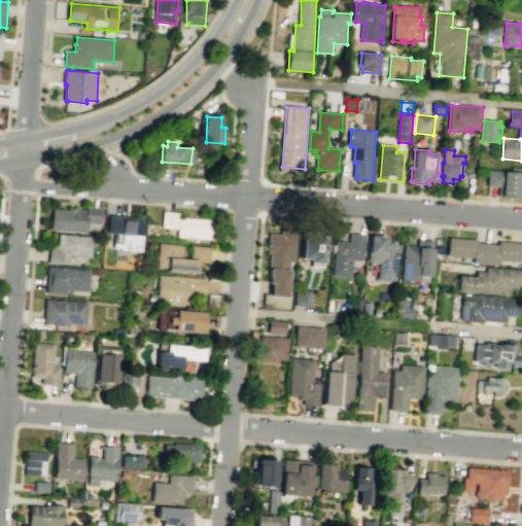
[(521,167),(513,167),(512,172),(489,170),(488,186),(501,187),(500,197),(521,198),(521,167)]
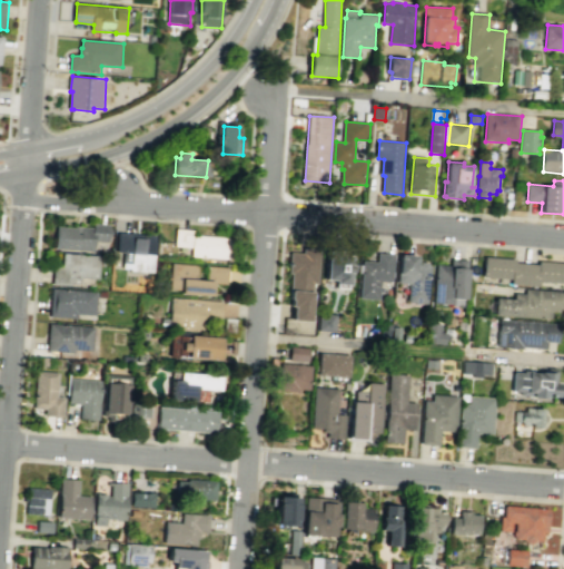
[(59,227),(77,228),(78,227),(96,228),(96,224),(112,225),(110,243),(97,241),(96,252),(58,248),(59,227)]
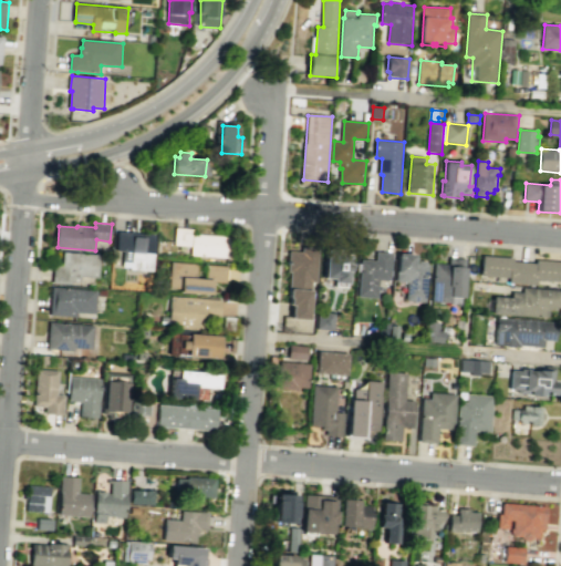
[(178,228),(195,229),(195,234),(234,237),(231,258),(193,255),(194,246),(177,245),(178,228)]
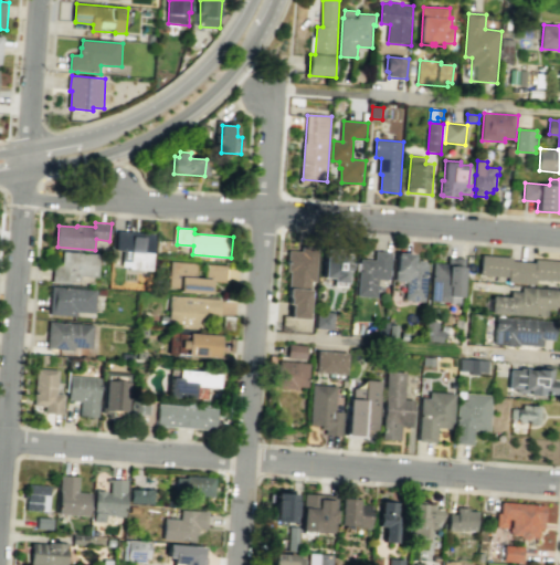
[(125,251),(125,267),(131,268),(131,270),(155,271),(157,233),(119,231),(118,250),(125,251)]
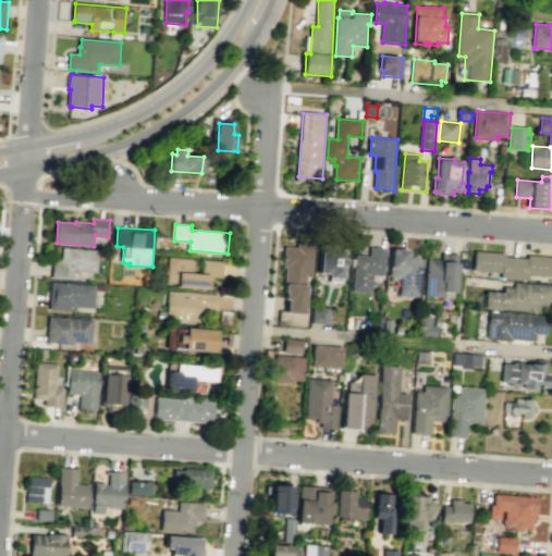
[(323,238),(342,241),(342,249),(346,250),(344,279),(342,279),(342,282),(331,281),(331,278),(330,278),(330,274),(320,273),(323,238)]
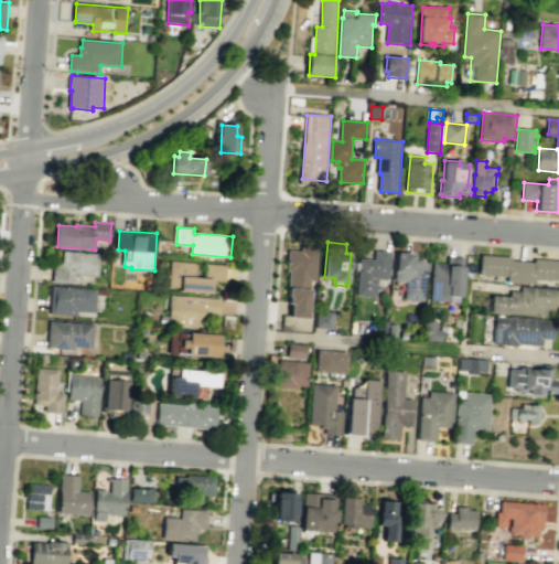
[(310,319),(313,280),(316,282),(320,245),(303,244),(302,251),(290,249),(288,270),(291,270),(289,297),(291,297),(290,305),(293,305),(293,307),(292,307),(292,312),(293,312),(293,317),(310,319)]
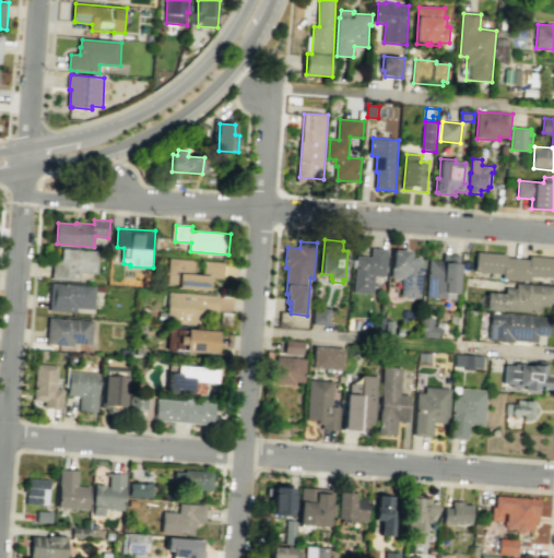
[(56,261),(63,262),(65,248),(99,251),(101,253),(98,275),(82,273),(81,279),(72,277),(73,281),(54,280),(56,261)]
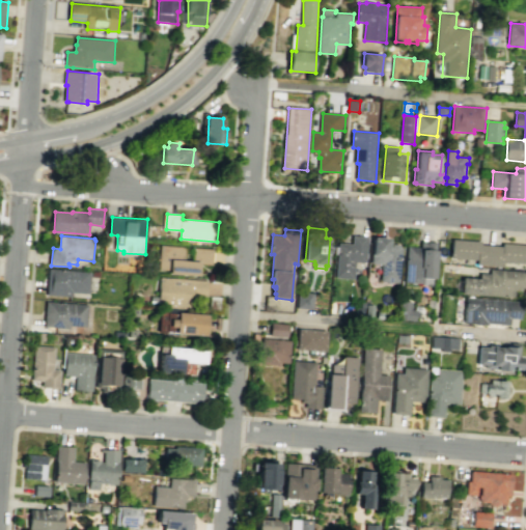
[(355,236),(369,238),(369,243),(372,243),(371,260),(368,260),(368,263),(357,262),(356,280),(337,278),(340,244),(354,245),(355,236)]
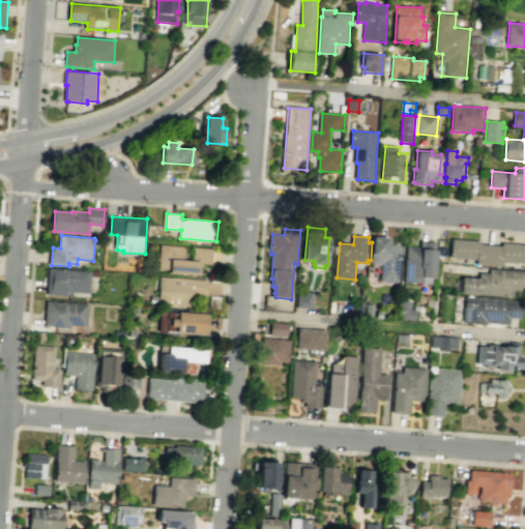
[(374,237),(390,238),(390,243),(402,244),(401,247),(404,247),(401,283),(382,281),(383,264),(372,263),(374,237)]
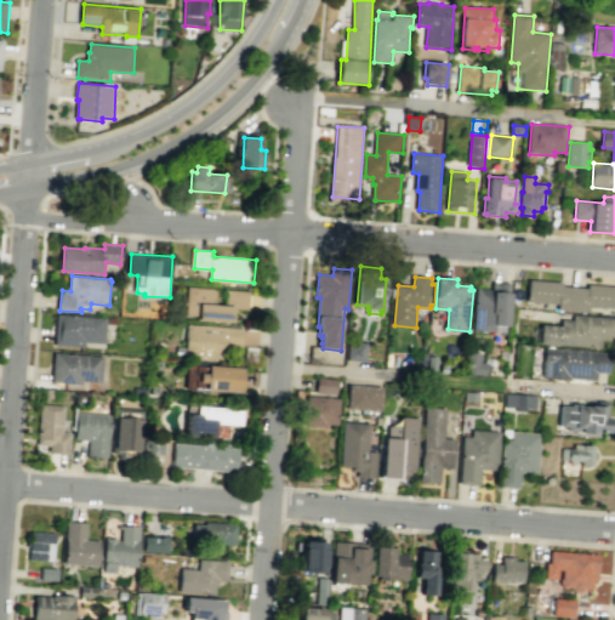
[(530,280),(564,283),(564,286),(590,289),(590,285),(614,286),(614,310),(591,307),(591,313),(561,311),(561,305),(529,302),(530,280)]
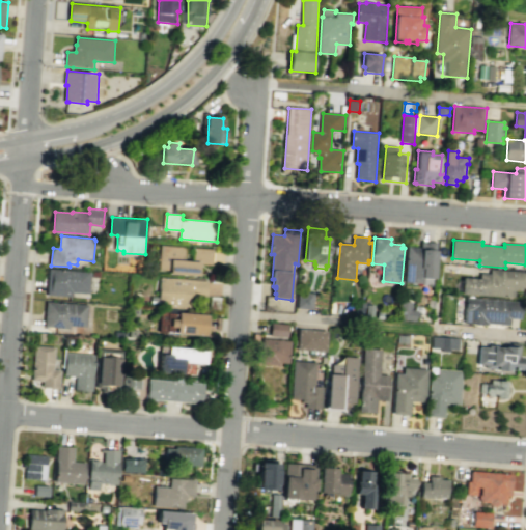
[(423,242),(439,243),(436,279),(424,278),(424,284),(406,282),(409,246),(422,247),(423,242)]
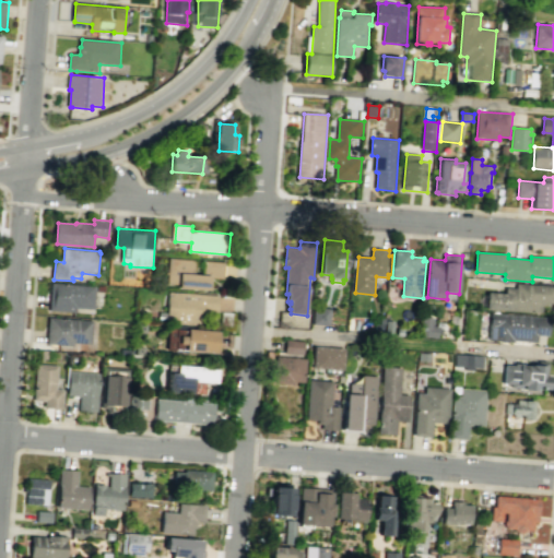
[(197,260),(197,275),(204,275),(207,261),(226,263),(225,280),(212,279),(211,292),(180,289),(180,285),(169,284),(172,258),(197,260)]
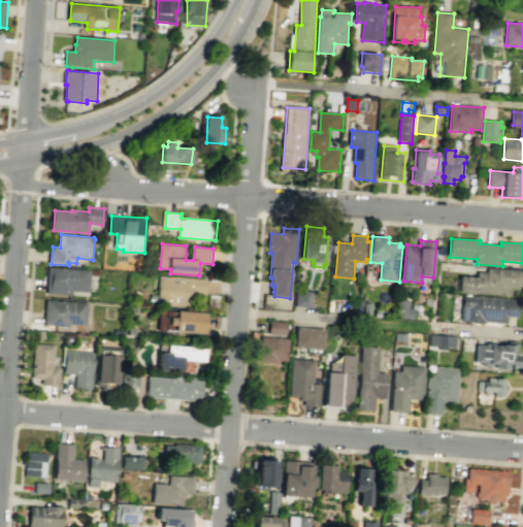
[(51,267),(92,270),(91,292),(73,291),(73,295),(48,294),(51,267)]
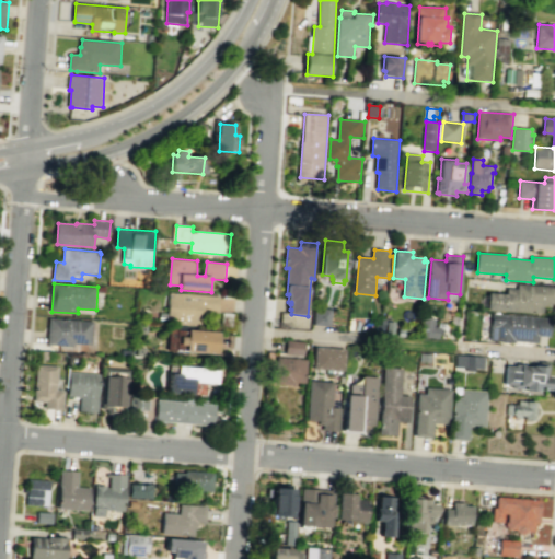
[(519,284),(554,288),(554,304),(546,304),(545,314),(488,311),(489,293),(508,294),(508,288),(518,289),(519,284)]
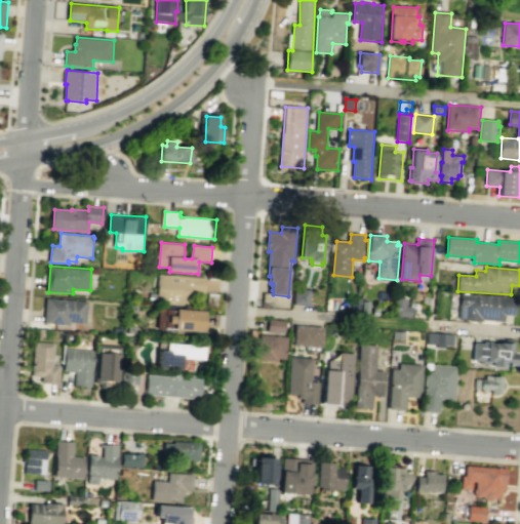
[(160,275),(207,278),(206,309),(158,304),(160,275)]
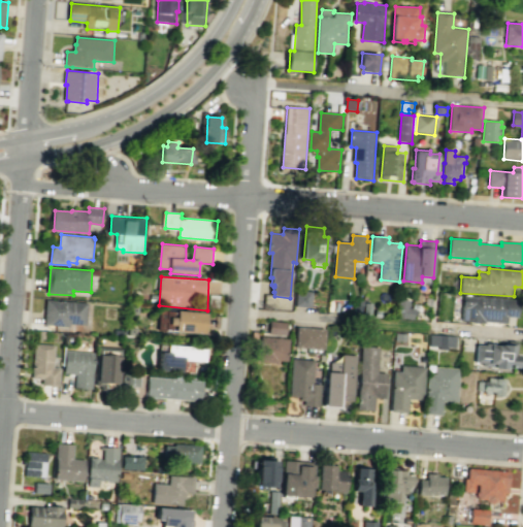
[(298,306),(315,307),(315,292),(299,292),(298,306)]
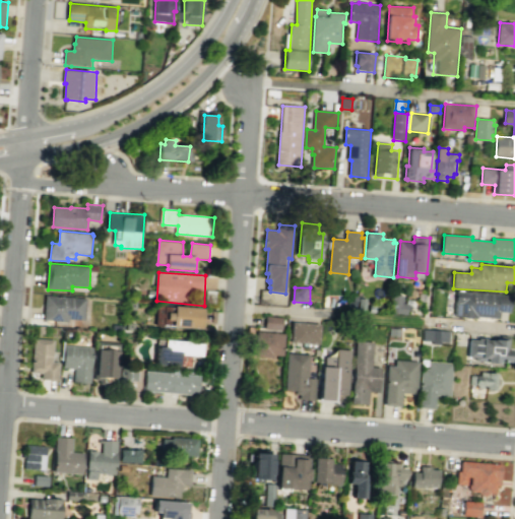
[(208,290),(218,292),(217,305),(208,304),(208,290)]
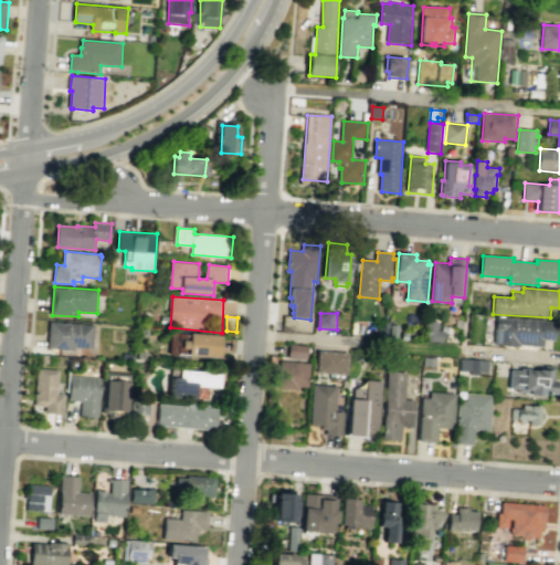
[(498,317),(559,322),(558,341),(546,339),(546,347),(521,345),(521,347),(496,345),(498,317)]
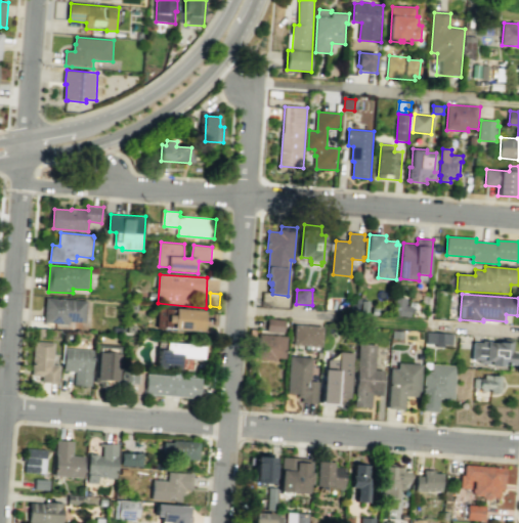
[(46,322),(47,298),(89,301),(87,322),(71,321),(71,324),(46,322)]
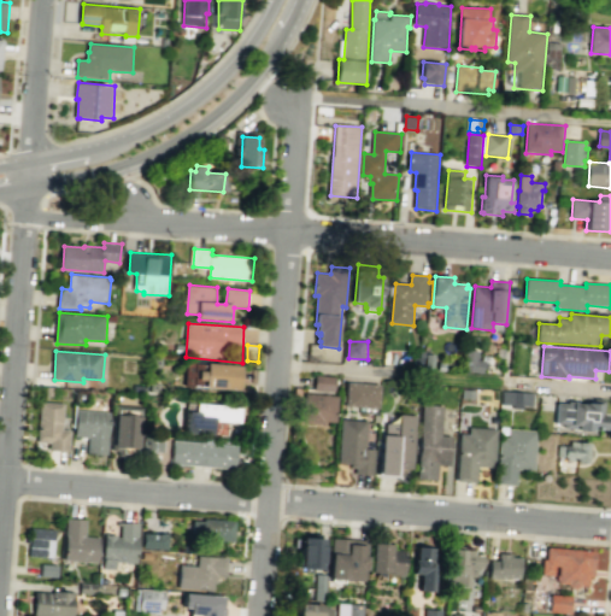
[(468,373),(483,374),(485,351),(469,351),(468,373)]
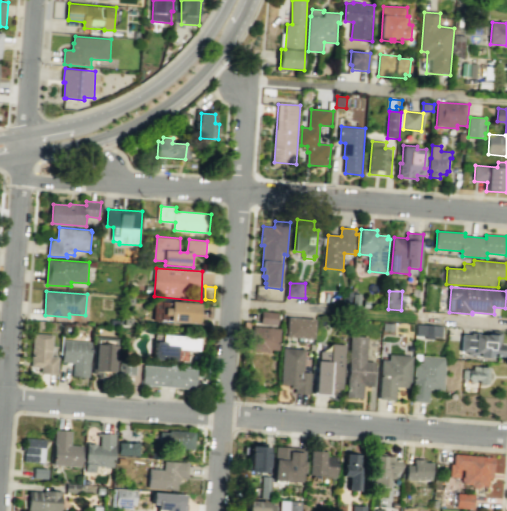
[(173,302),(172,308),(166,308),(165,315),(171,316),(171,322),(200,324),(201,304),(173,302)]
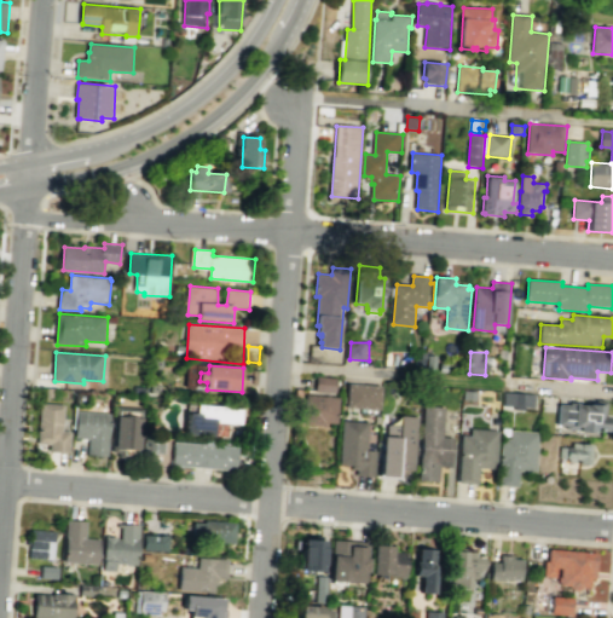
[(319,376),(340,377),(339,393),(318,392),(319,376)]
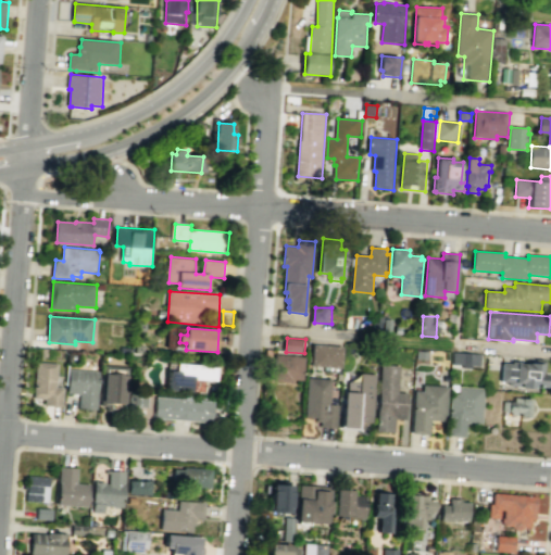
[(315,344),(346,347),(345,368),(313,366),(315,344)]
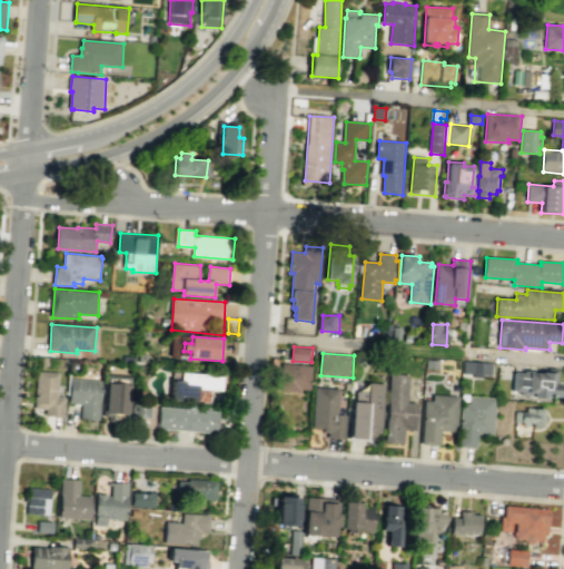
[(431,360),(443,361),(442,370),(429,369),(431,360)]
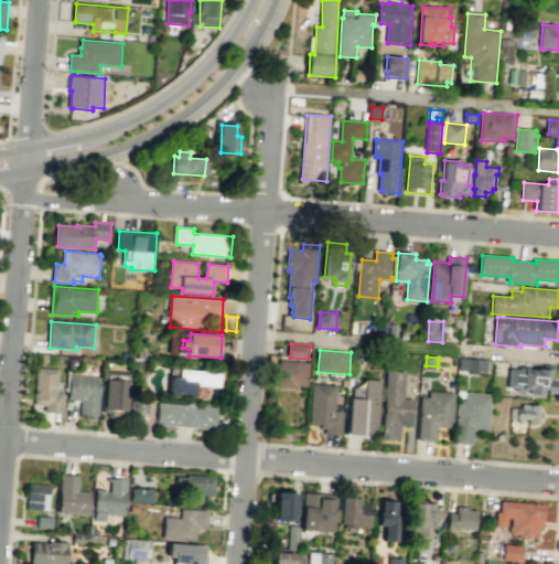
[(462,358),(492,360),(491,373),(481,373),(481,374),(472,374),(472,371),(462,371),(462,358)]
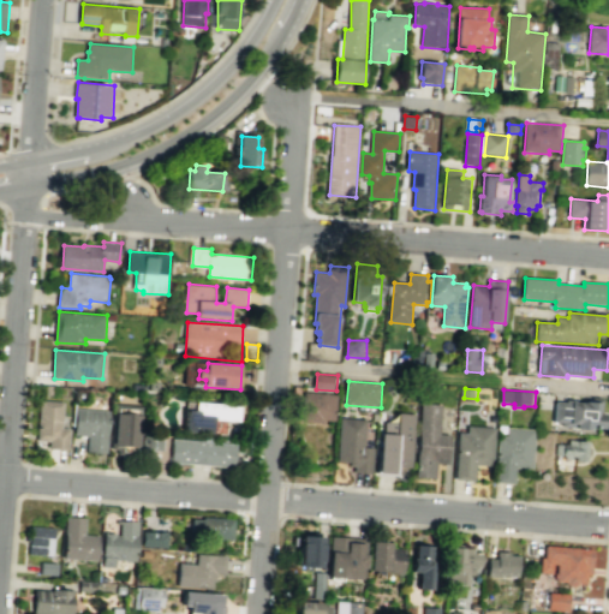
[(340,395),(339,422),(326,421),(324,425),(302,424),(303,393),(340,395)]
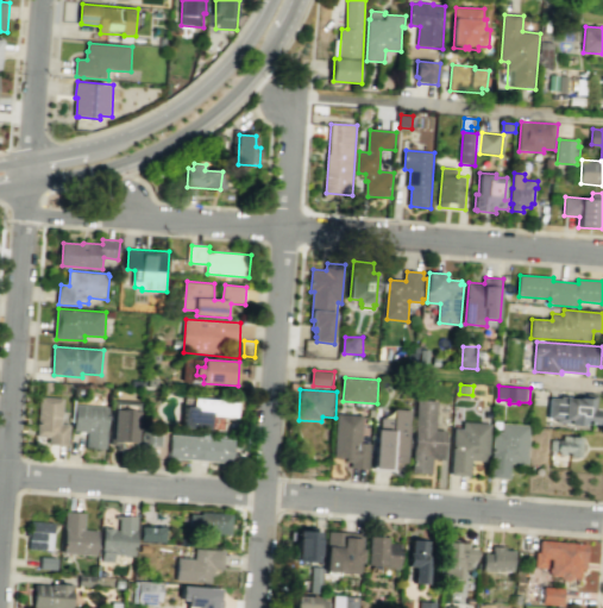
[(552,397),(550,419),(559,419),(558,421),(583,425),(584,421),(598,422),(600,411),(594,411),(596,397),(578,396),(578,397),(563,396),(563,399),(552,397)]
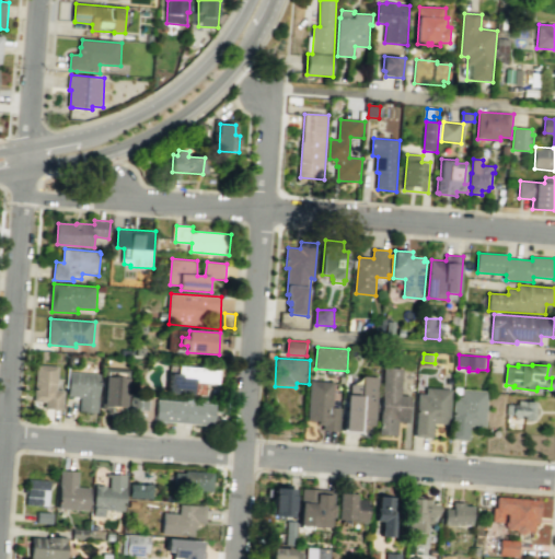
[(38,365),(36,402),(47,402),(46,409),(65,410),(66,391),(58,391),(60,367),(38,365)]
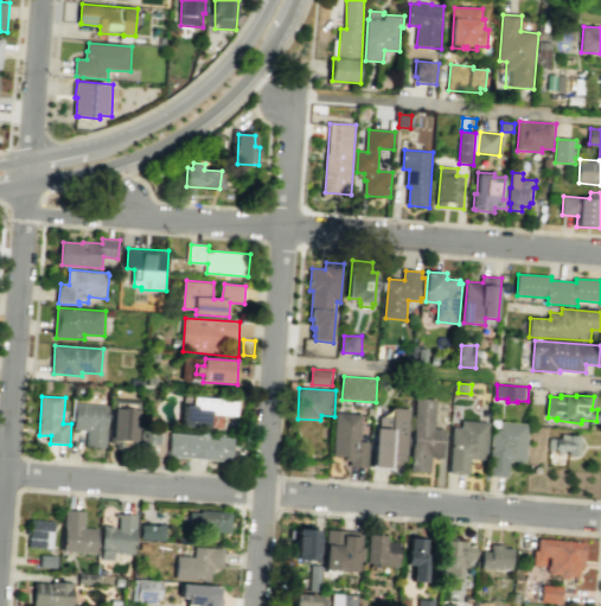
[(185,406),(183,426),(210,428),(210,427),(224,428),(224,415),(237,416),(238,401),(194,397),(194,406),(185,406)]
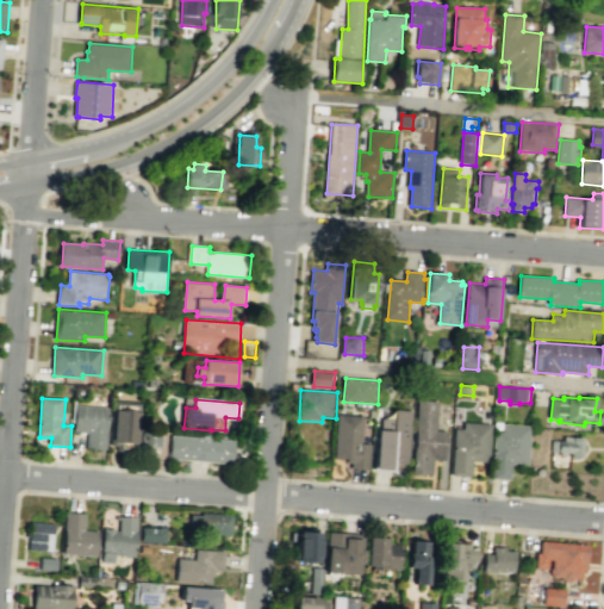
[(116,402),(143,403),(139,449),(122,448),(122,447),(111,446),(116,402)]
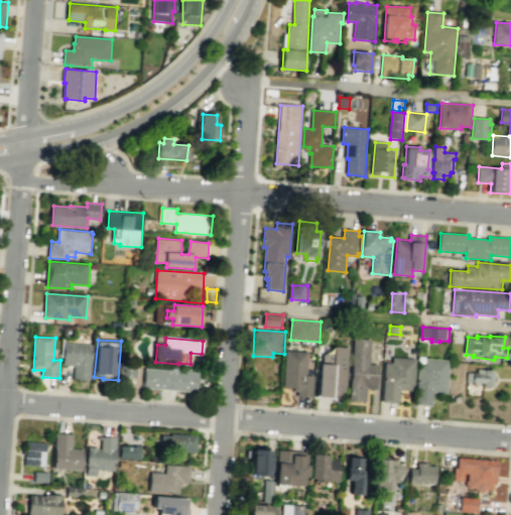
[(356,340),(372,341),(370,364),(381,365),(379,390),(370,389),(369,401),(351,400),(356,340)]
